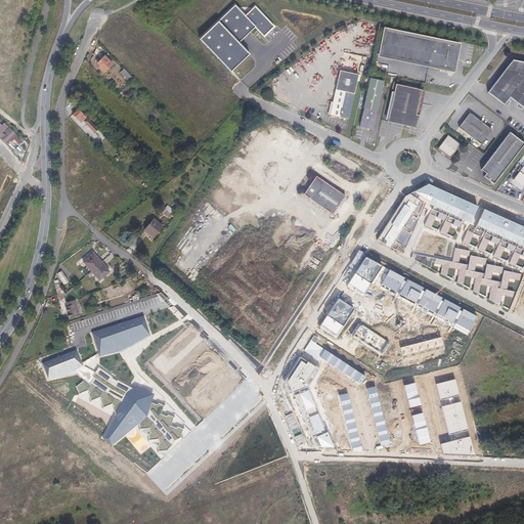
[(200,39),(230,72),(249,54),(238,42),(255,28),(264,36),(275,27),(254,6),(246,14),(235,5),(200,39)]
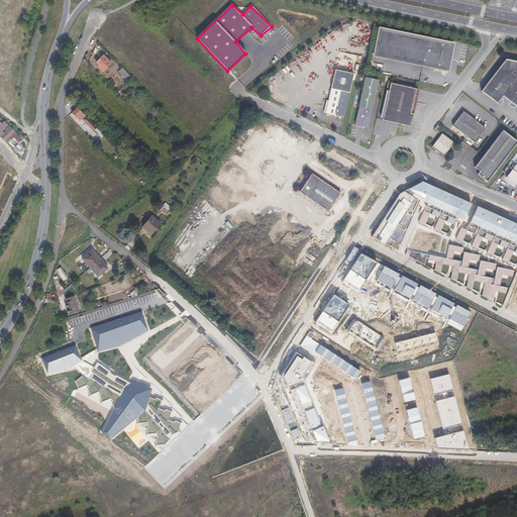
[(445,39),(427,36),(379,26),(373,56),(407,63),(453,72),(459,42),(445,39)]
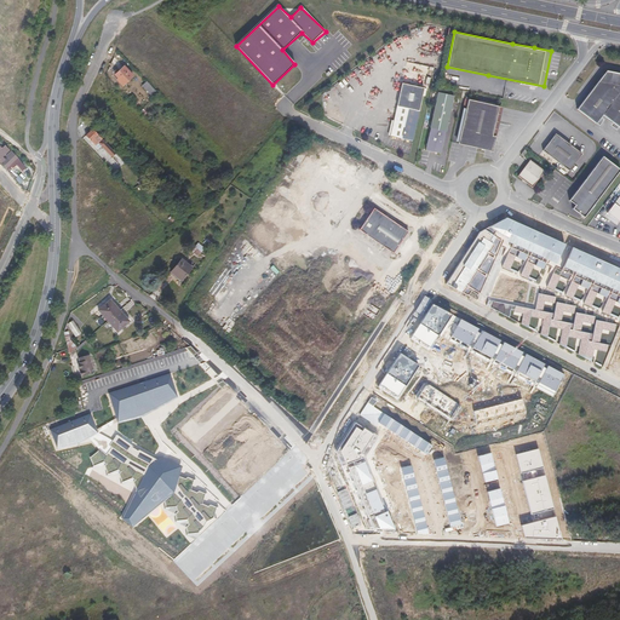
[(133,75),(124,67),(115,75),(119,79),(118,80),(122,86),(133,75)]
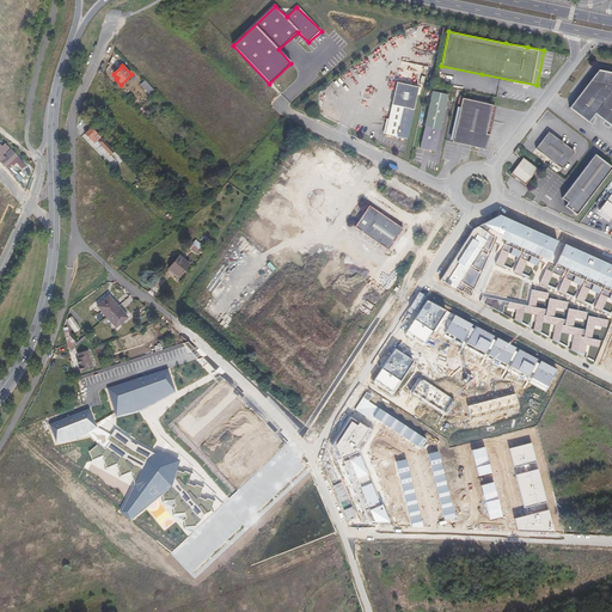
[(611,75),(599,73),(598,74),(597,83),(592,81),(570,109),(588,122),(589,121),(594,116),(597,112),(611,124),(611,75)]
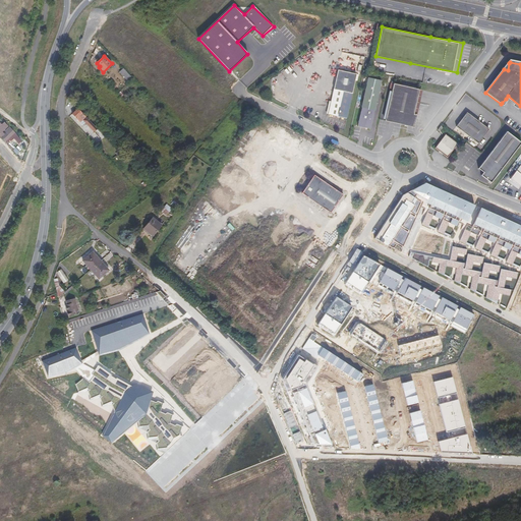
[(131,77),(123,68),(119,72),(127,80),(131,77)]
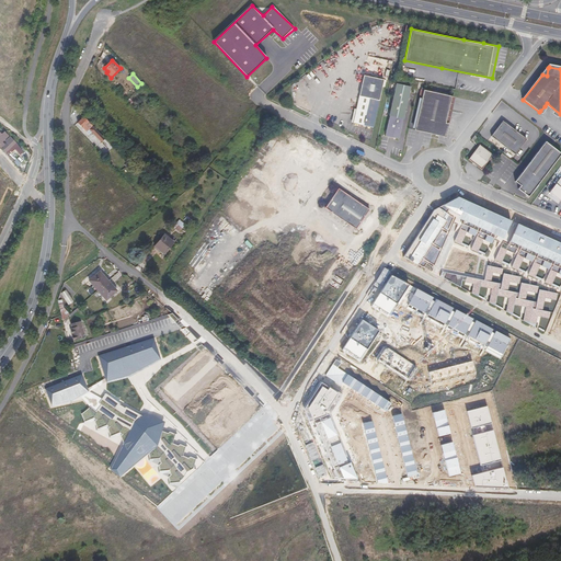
[(353,123),(374,127),(384,79),(364,75),(353,123)]
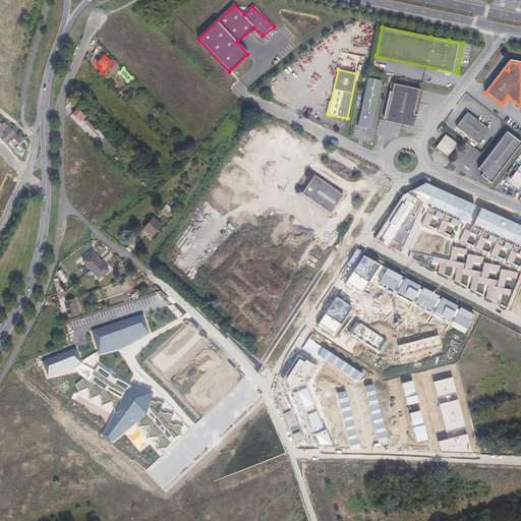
[(370,128),(381,80),(368,77),(357,126),(370,128)]
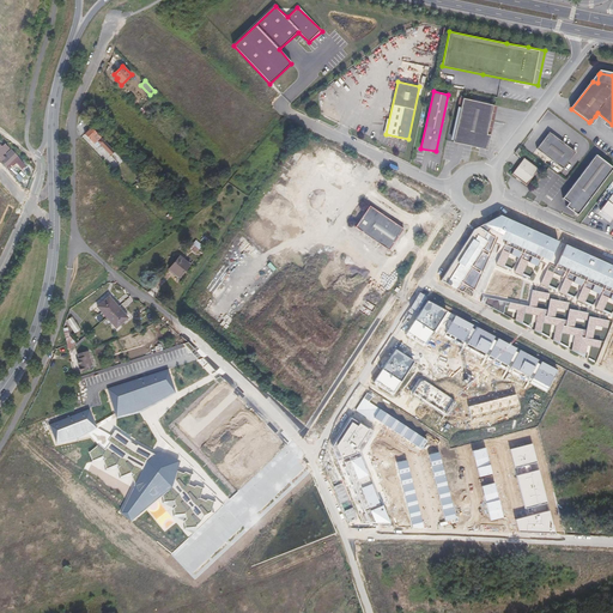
[(487,131),(493,103),(461,96),(459,103),(463,104),(456,141),(489,149),(491,134),(486,133),(487,131)]
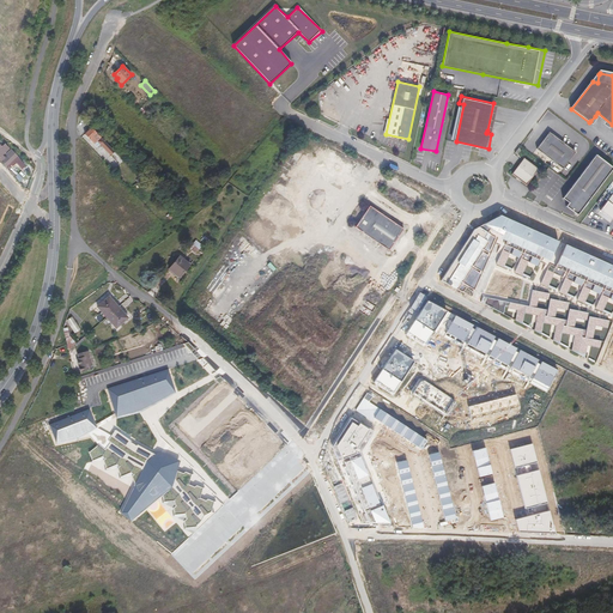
[(497,104),(493,103),(487,131),(491,132),(497,104)]
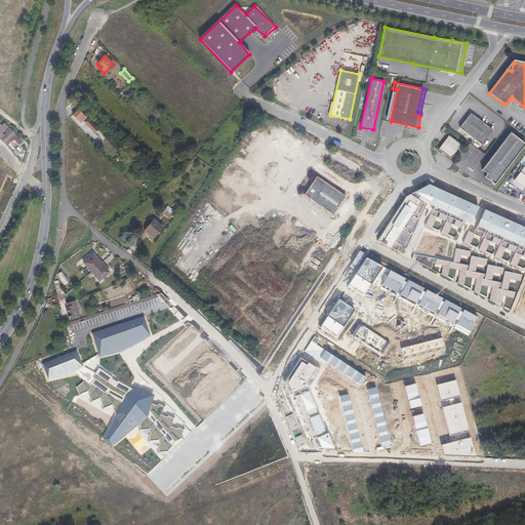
[(460,127),(483,145),(493,130),(472,113),(460,127)]
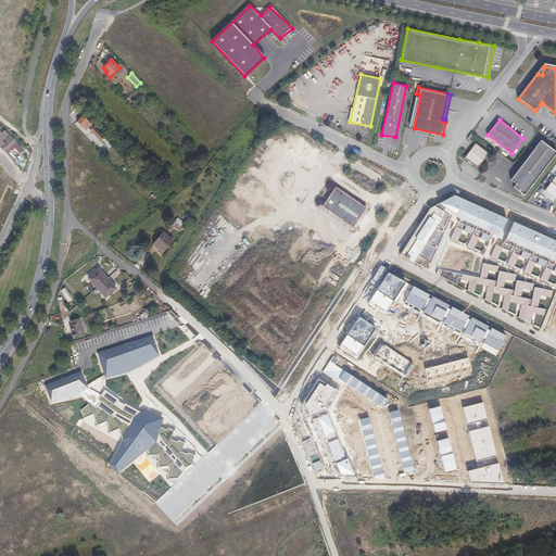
[(91,125),(87,121),(81,126),(92,138),(95,135),(102,142),(105,139),(91,125)]
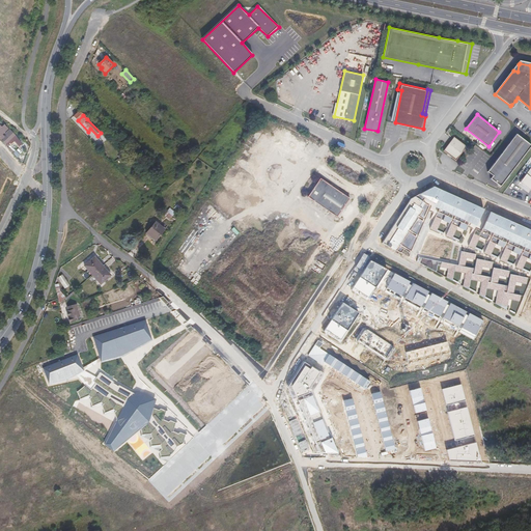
[(5,137),(1,140),(6,146),(9,143),(10,144),(14,141),(18,145),(19,139),(14,134),(10,130),(6,133),(7,135),(5,137)]
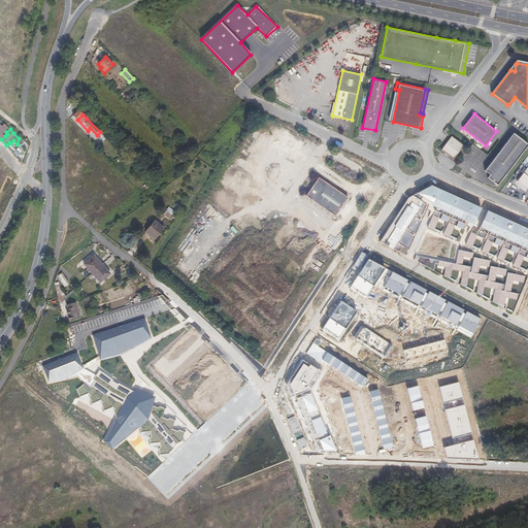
[(527,142),(514,132),(485,170),(490,174),(488,176),(498,185),(527,144),(527,142)]
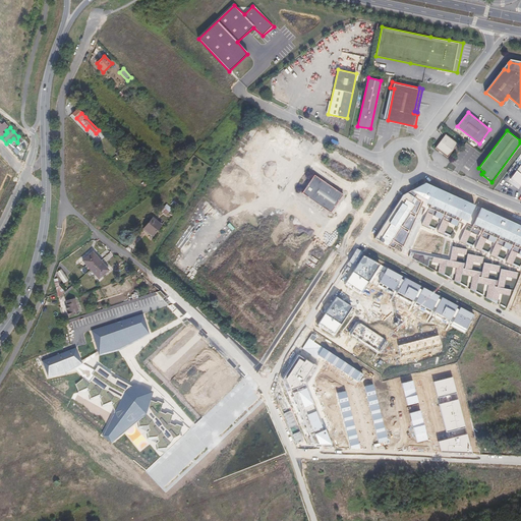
[(102,143),(103,143),(105,141),(104,140),(106,138),(100,131),(95,136),(102,143)]
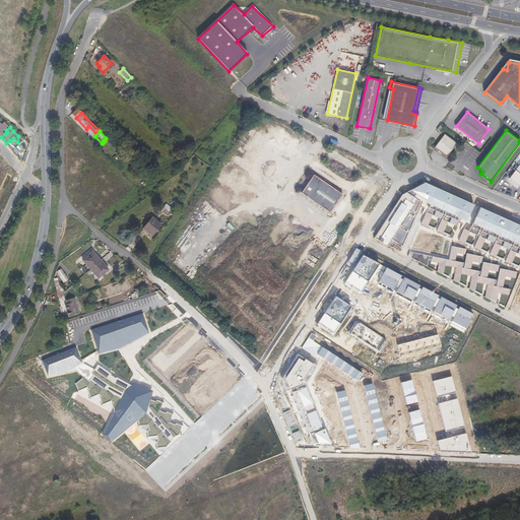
[(245,134),(239,142),(244,145),(250,137),(245,134)]
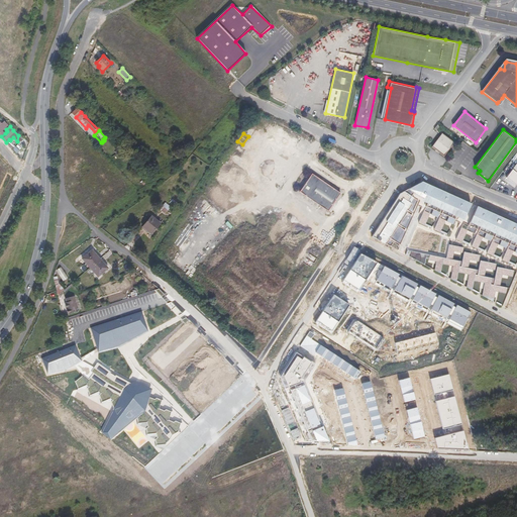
[(455,143),(442,133),(432,146),(445,157),(455,143)]
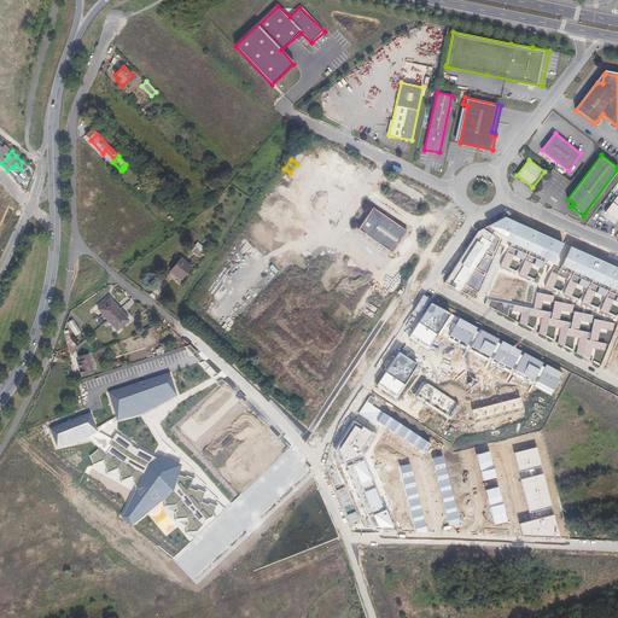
[(617,194),(606,211),(617,221),(617,220),(617,194)]
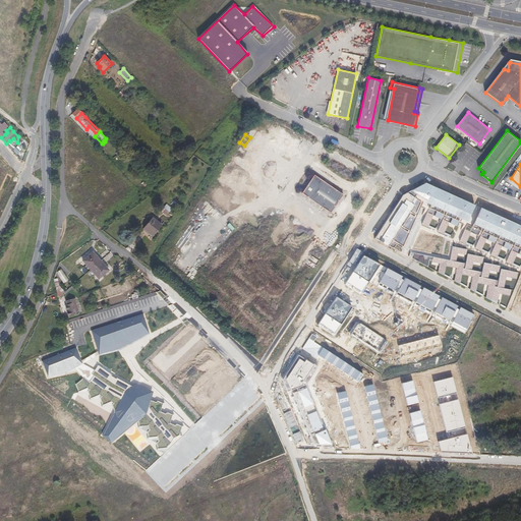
[(331,213),(343,194),(314,175),(301,193),(331,213)]
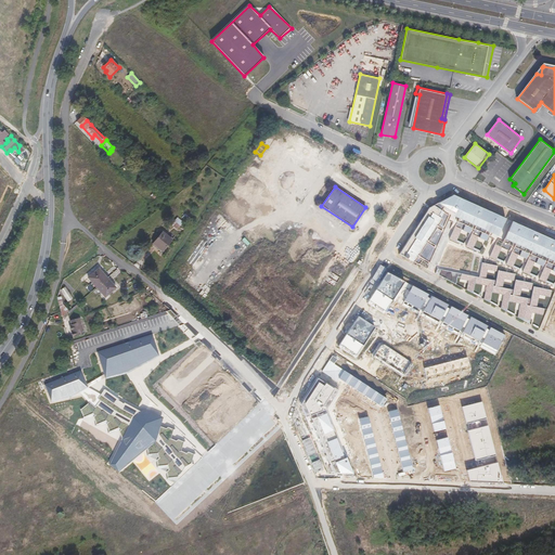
[(387,186),(385,190),(395,197),(398,193),(387,186)]
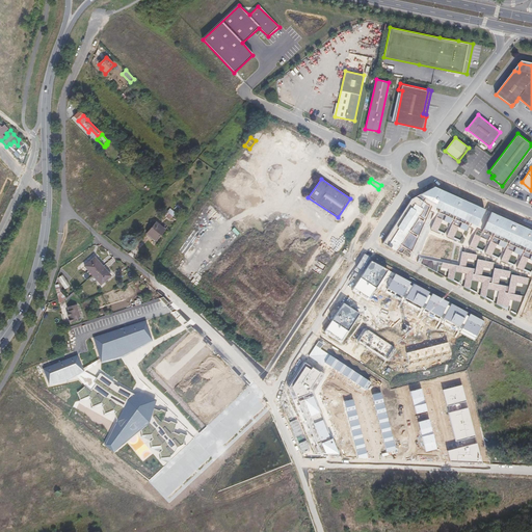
[(293,233),(298,225),(292,222),(287,230),(293,233)]
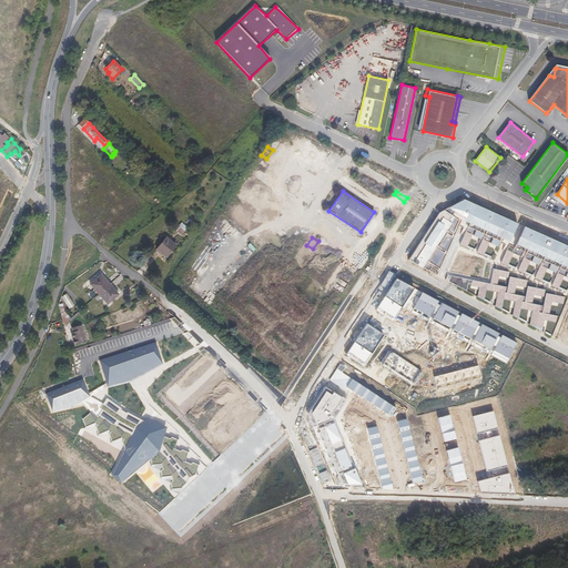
[(176,246),(166,239),(156,251),(166,259),(176,246)]
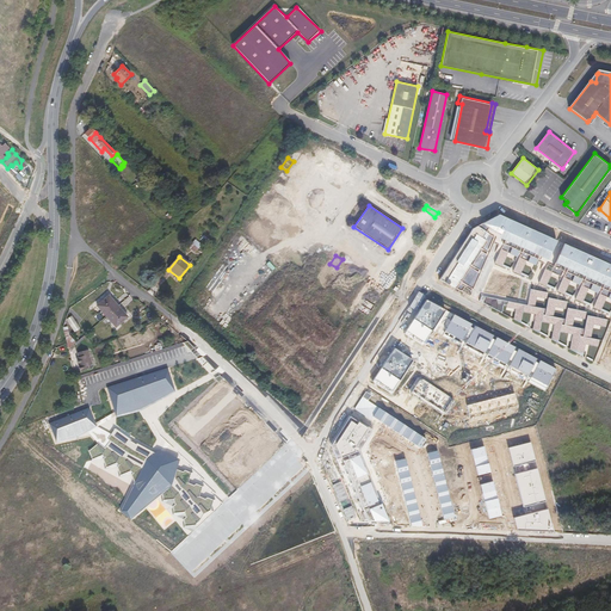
[(98,315),(103,320),(106,316),(118,306),(109,296),(97,306),(103,312),(98,315)]
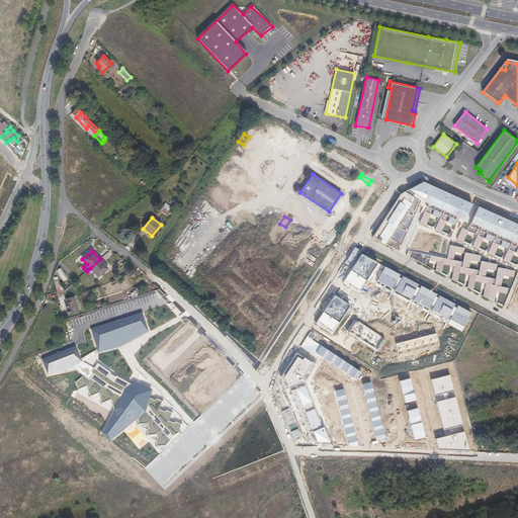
[(100,259),(90,268),(98,277),(108,268),(100,259)]
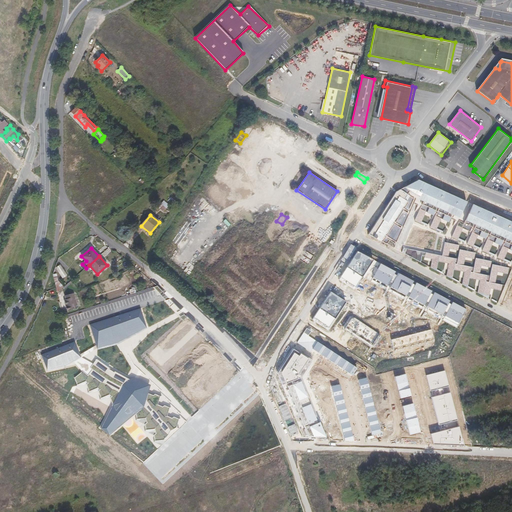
[(63,278),(66,275),(60,265),(56,268),(63,278)]
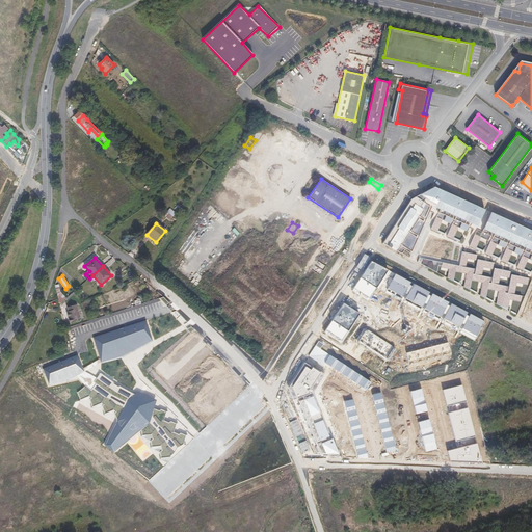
[(58,298),(59,304),(65,298),(60,291),(58,284),(55,285),(58,298)]
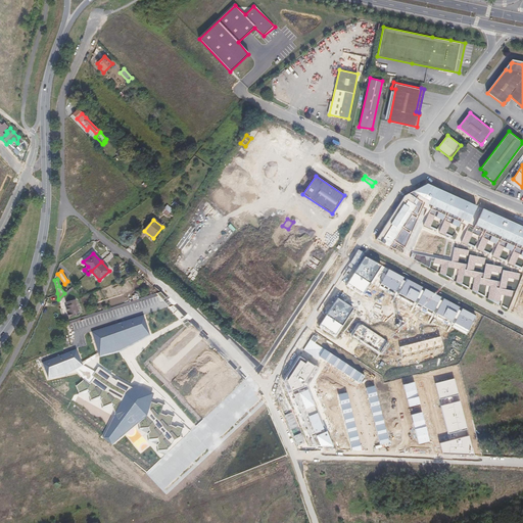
[(65,306),(69,318),(80,315),(75,299),(66,301),(67,305),(65,306)]
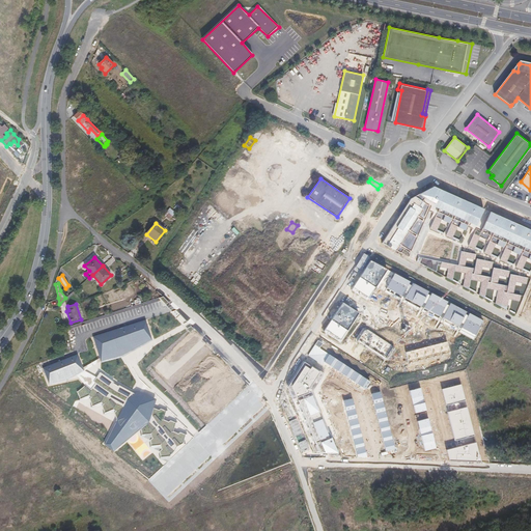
[(152,340),(145,320),(92,336),(102,362),(121,358),(152,340)]
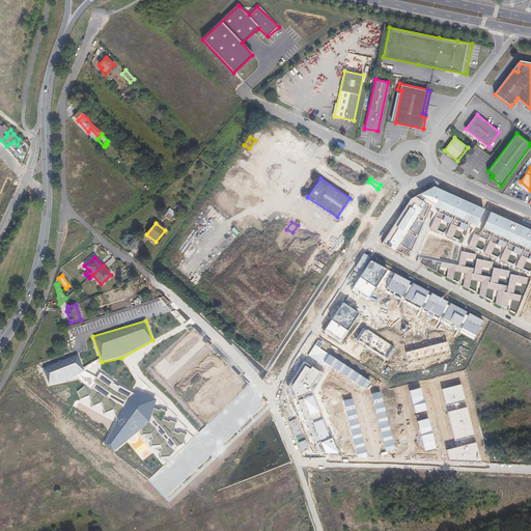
[(84,370),(77,355),(43,368),(49,384),(66,380),(84,370)]
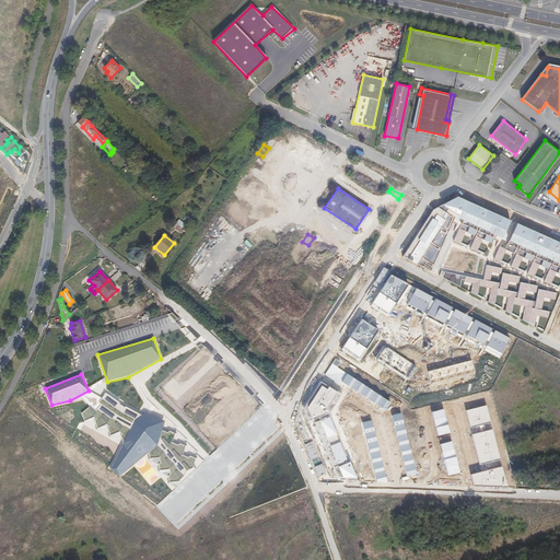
[(95,410),(90,406),(81,413),(84,421),(94,420),(97,429),(107,428),(111,436),(120,434),(123,442),(111,468),(119,476),(148,453),(150,458),(160,456),(160,462),(158,464),(159,470),(170,468),(171,475),(167,476),(170,482),(178,481),(184,476),(186,470),(193,467),(195,458),(189,456),(188,457),(183,455),(186,446),(179,444),(177,445),(172,442),(174,433),(168,431),(167,433),(162,430),(164,421),(144,412),(141,413),(125,406),(105,393),(98,401),(101,404),(95,410)]
